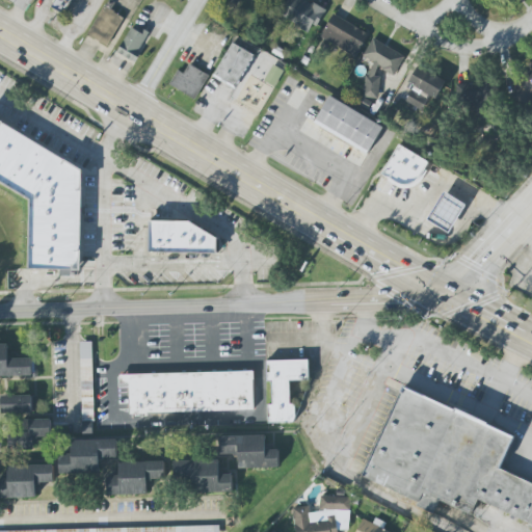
[(72,0),(54,0),(51,7),(64,15),(72,0)]
